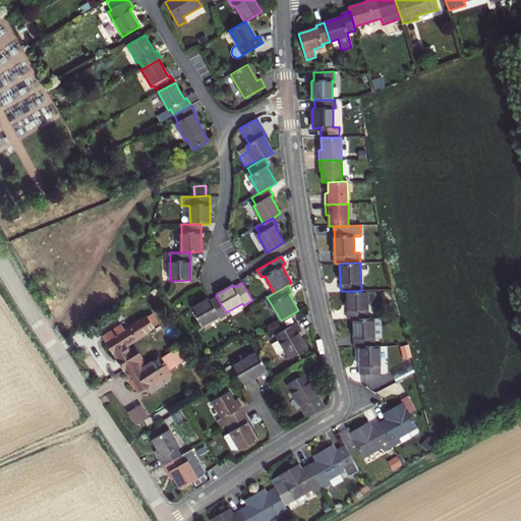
[(361,291),(346,291),(347,320),(353,319),(367,319),(366,290),(361,291)]
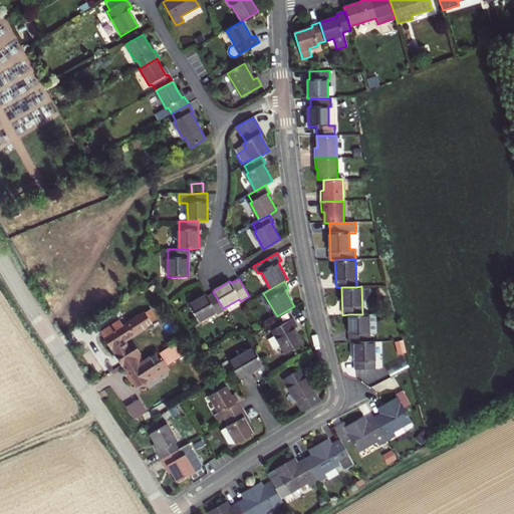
[(224,310),(223,308),(214,293),(208,297),(207,295),(190,304),(200,321),(216,312),(217,314),(224,310)]
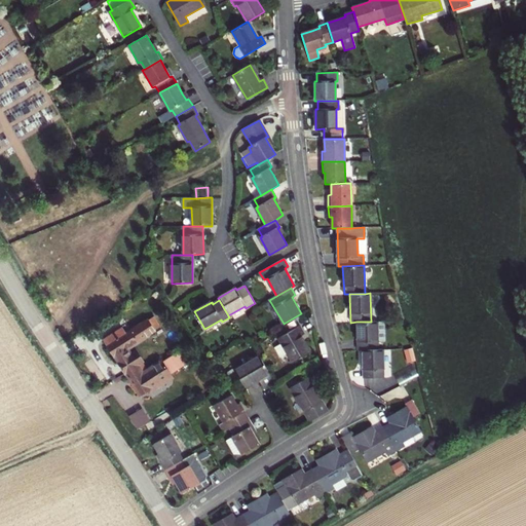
[(105,340),(125,371),(136,365),(141,362),(136,353),(132,357),(126,348),(160,327),(154,316),(132,331),(128,326),(105,340)]
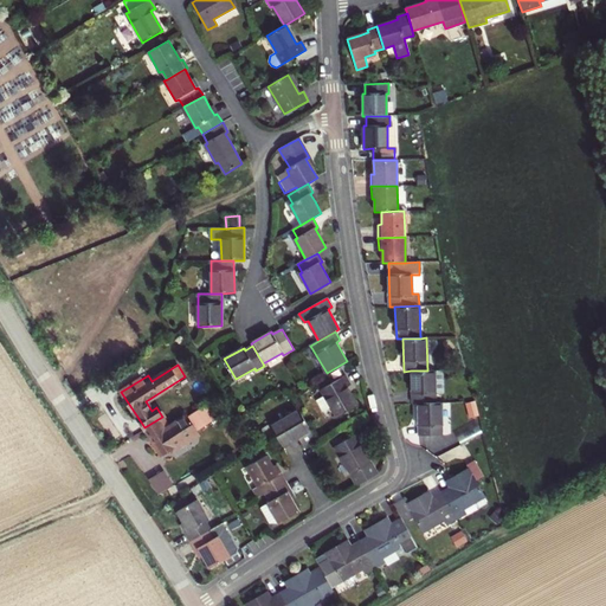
[(412,404),(417,404),(436,403),(436,393),(444,393),(443,369),(427,371),(411,371),(412,404)]
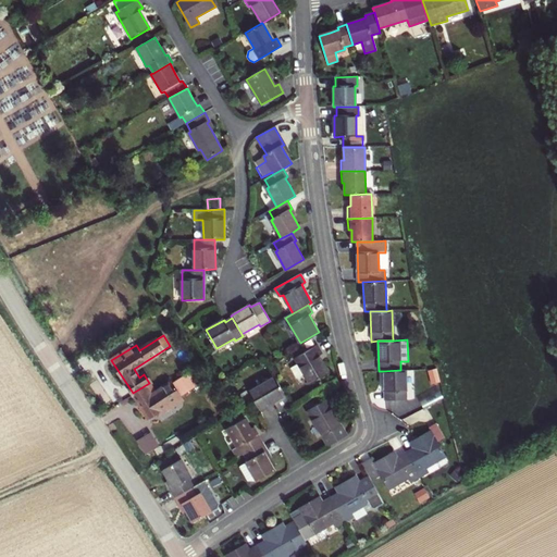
[(305,374),(311,384),(329,374),(319,356),(322,355),(318,346),(296,358),(299,363),(292,368),(297,379),(305,374)]
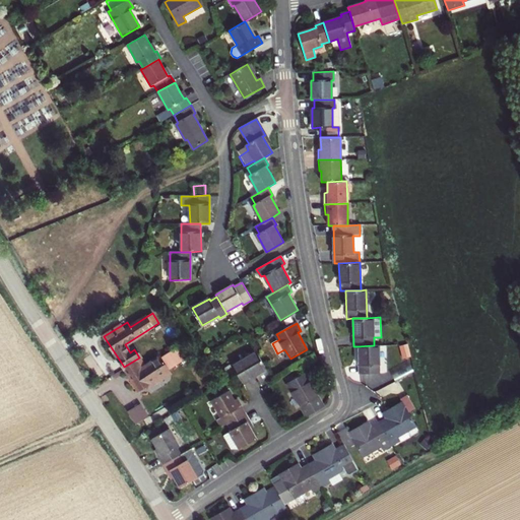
[(374,345),(358,346),(360,374),(379,374),(378,345),(374,345)]
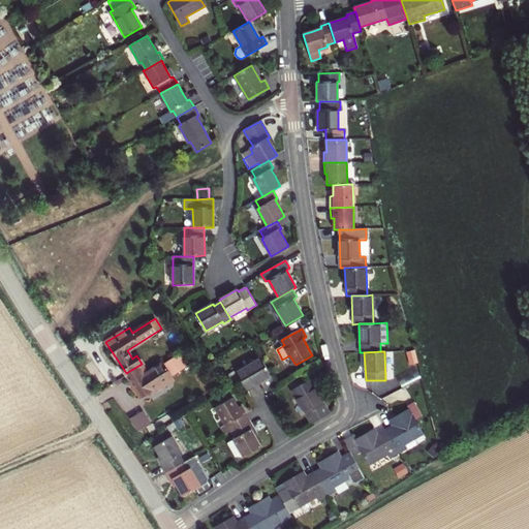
[(236,373),(240,380),(245,391),(259,383),(265,392),(276,384),(261,359),(236,373)]
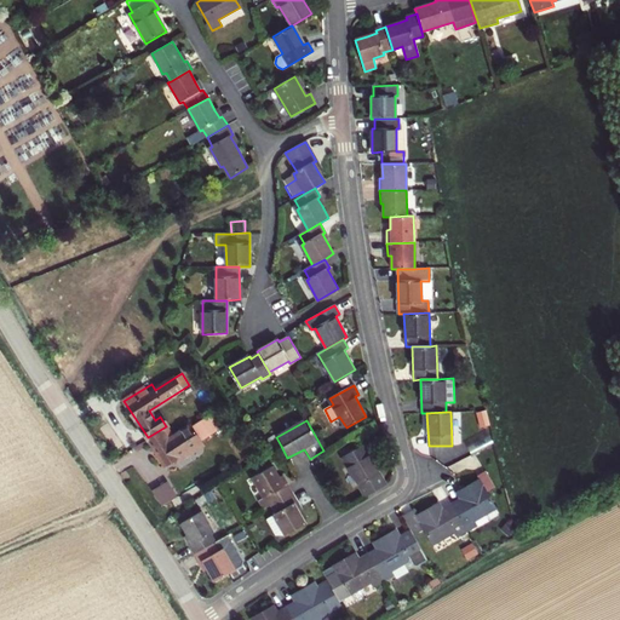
[(167,442),(160,430),(148,437),(165,465),(201,442),(190,428),(167,442)]
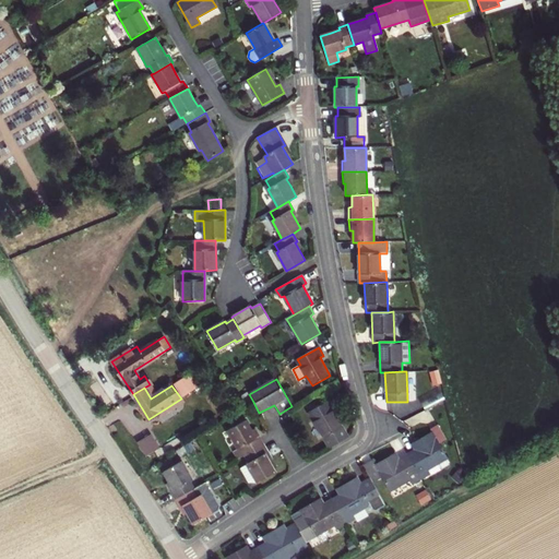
[(329,447),(347,437),(332,411),(335,408),(331,400),(309,412),(329,447)]
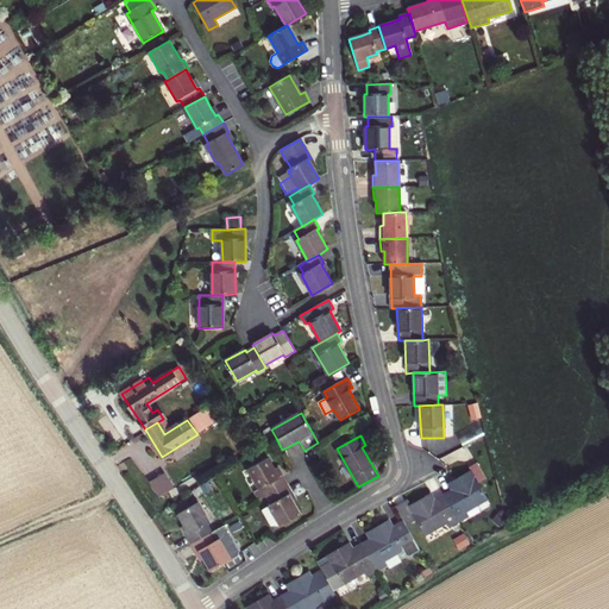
[(258,501),(267,495),(286,484),(281,477),(277,477),(272,469),(267,458),(248,469),(259,489),(253,493),(258,501)]
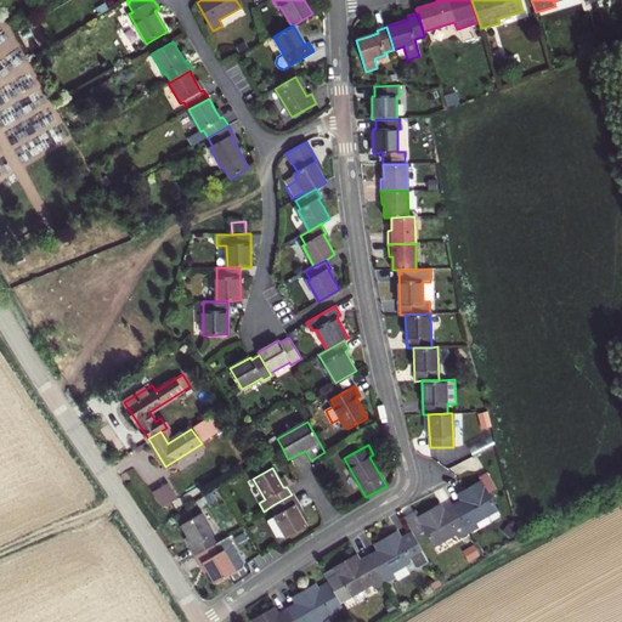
[(462,492),(465,498),(452,505),(469,533),(479,527),(475,522),(498,510),(488,493),(496,490),(487,473),(479,478),(481,481),(462,492)]
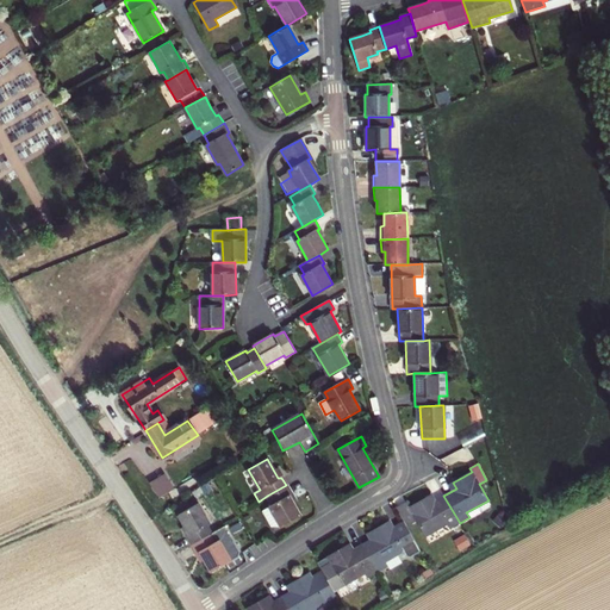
[(161,497),(176,489),(167,472),(151,481),(161,497)]
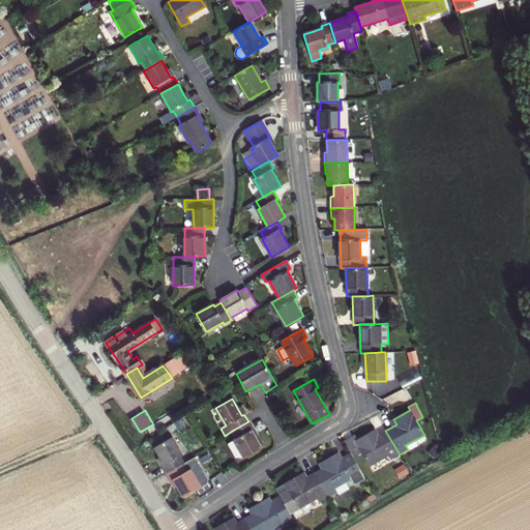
[(248,421),(232,431),(236,439),(234,440),(243,458),(261,448),(255,438),(251,431),(254,430),(248,421)]
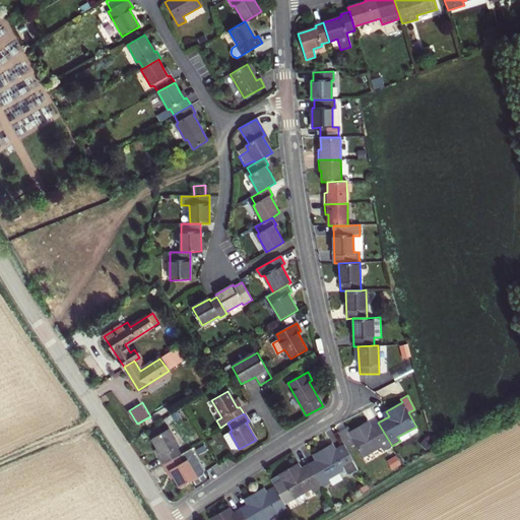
[(384,450),(392,446),(378,423),(368,429),(365,424),(349,433),(346,429),(337,433),(344,445),(346,448),(355,444),(364,457),(382,446),(384,450)]
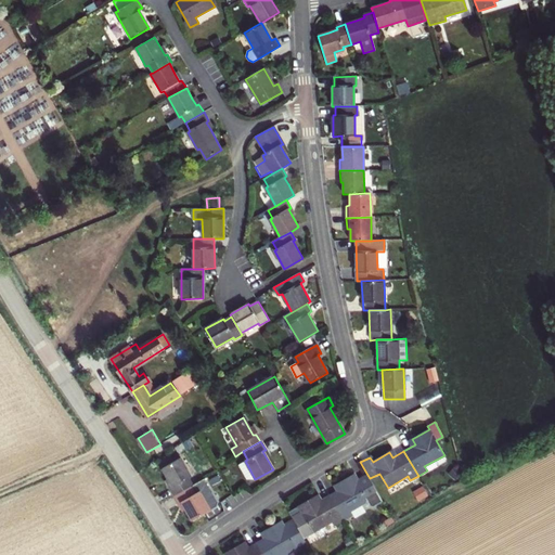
[(175,495),(193,486),(189,478),(192,477),(181,459),(163,468),(168,479),(172,487),(170,488),(175,495)]
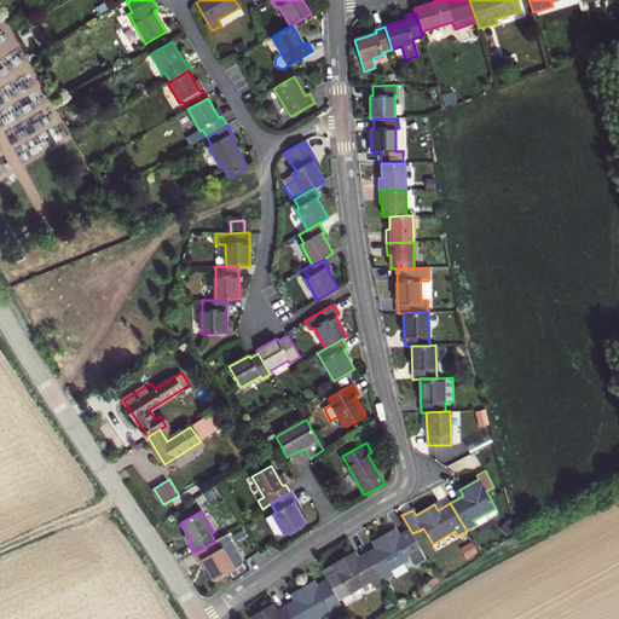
[(376,541),(380,547),(368,553),(383,580),(392,576),(389,571),(410,559),(412,563),(416,565),(427,559),(412,533),(410,530),(399,536),(395,530),(376,541)]
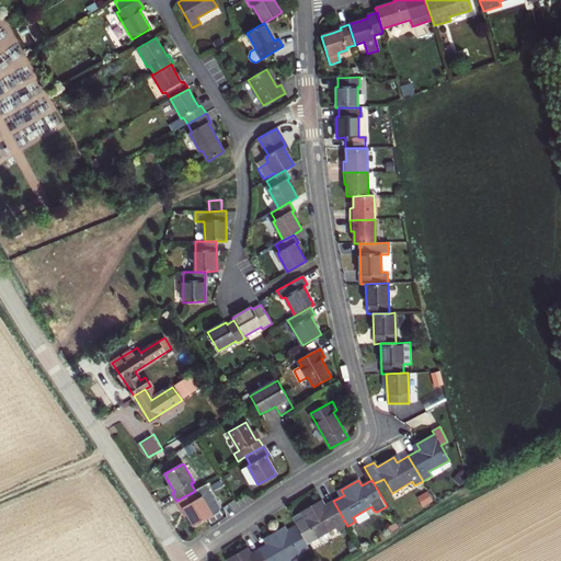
[(206,484),(195,491),(176,501),(181,510),(183,507),(189,515),(194,525),(218,512),(219,507),(206,484)]
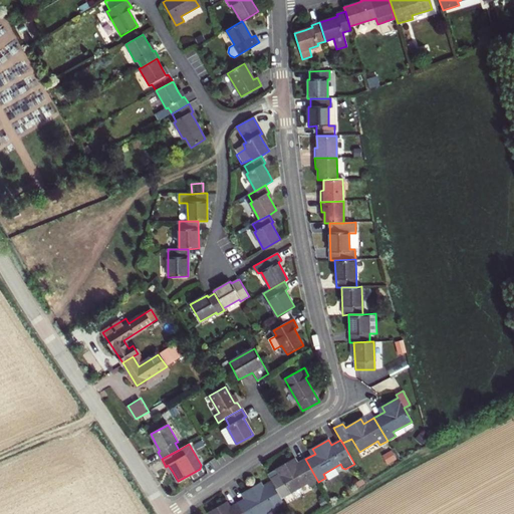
[(318,482),(305,459),(294,465),(292,461),(267,474),(272,481),(281,498),(308,483),(310,487),(318,482)]
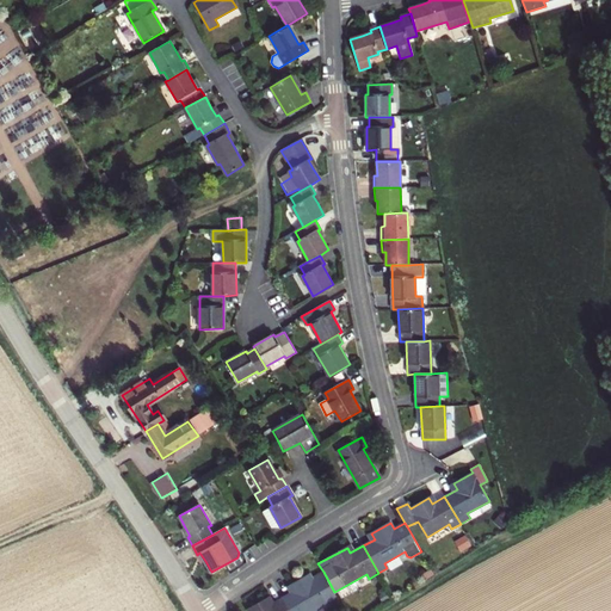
[(291,585),(295,591),(283,598),(290,610),(312,610),(337,597),(334,592),(323,572),(313,578),(310,574),(291,585)]
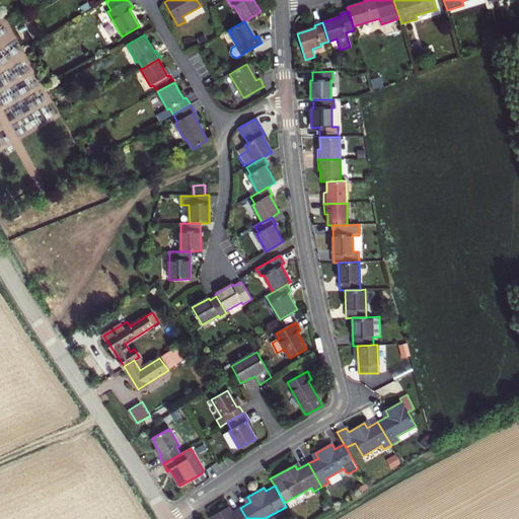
[(246,518),(240,508),(230,514),(227,508),(211,518),(246,518)]
